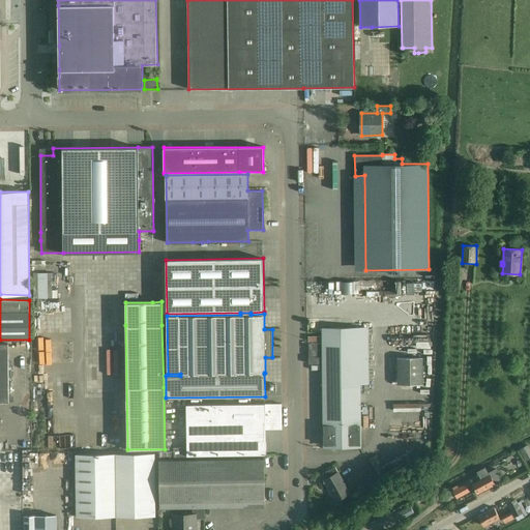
[(369,328),(321,329),(323,446),(361,445),(360,384),(369,384),(369,328)]
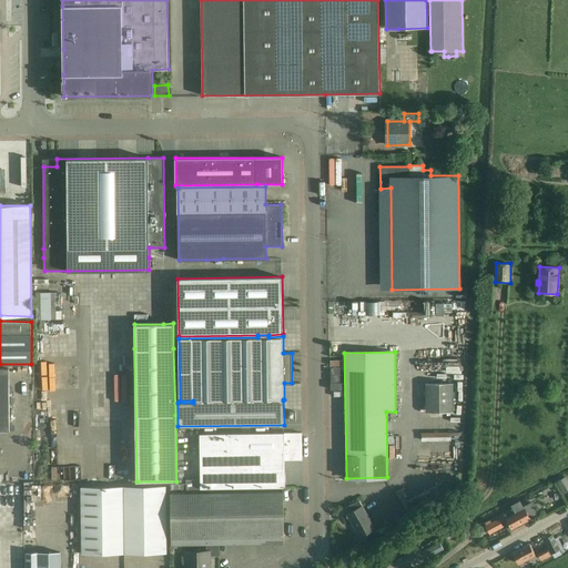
[(0,430),(10,430),(9,368),(0,368),(0,430)]
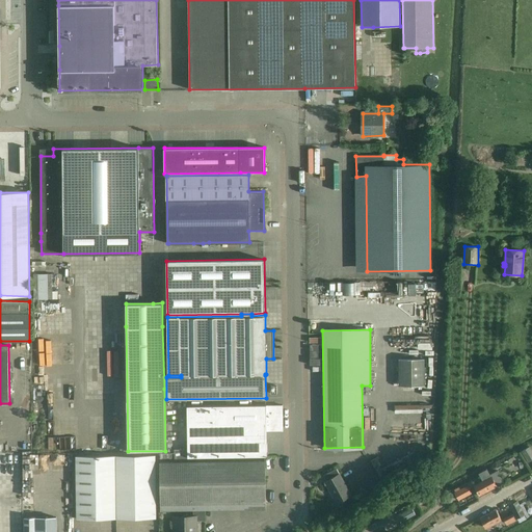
[(400,386),(425,384),(425,360),(399,360),(400,386)]
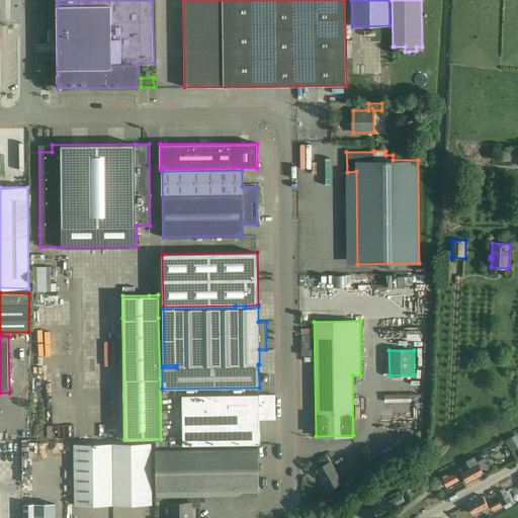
[(259,419),(276,419),(275,395),(182,396),(183,445),(260,444),(259,419)]
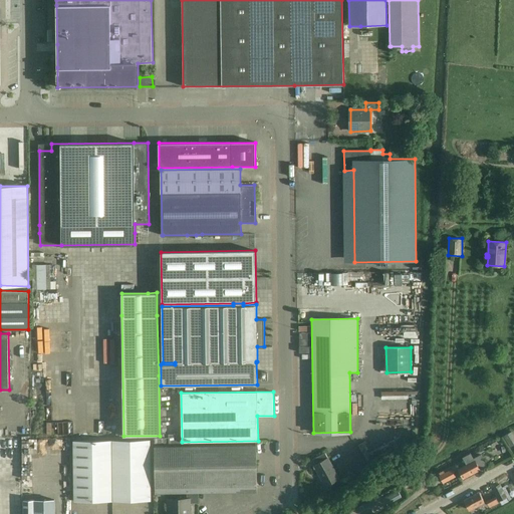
[(513,435),(512,432),(504,436),(510,448),(513,445),(513,435)]
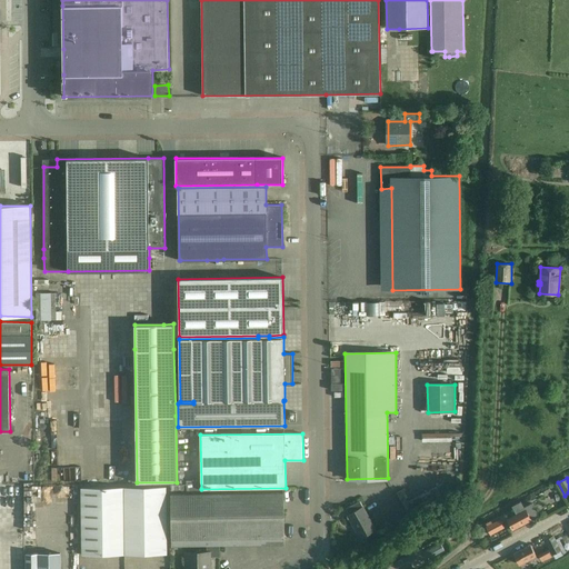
[(171,539),(219,539),(283,538),(283,492),(200,493),(200,480),(186,480),(186,493),(171,495),(171,539)]
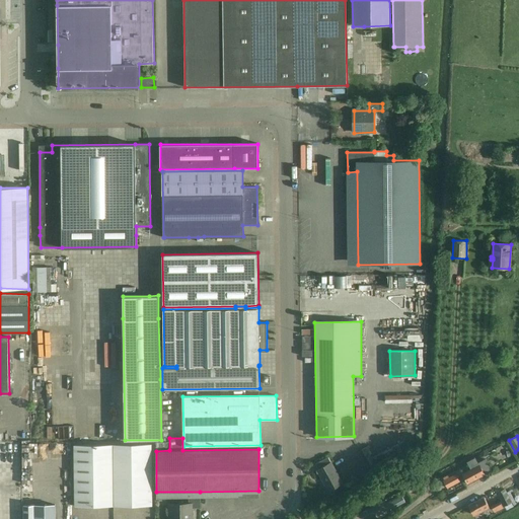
[(74,506),(114,506),(113,444),(74,445),(74,506)]
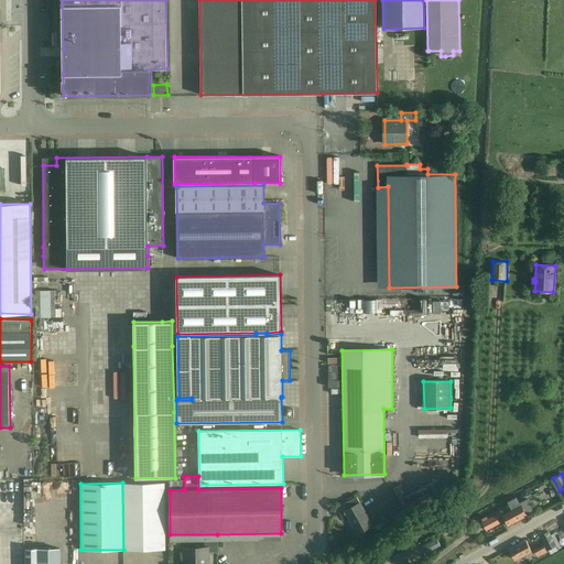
[(122,483),(123,550),(165,549),(164,483),(122,483)]
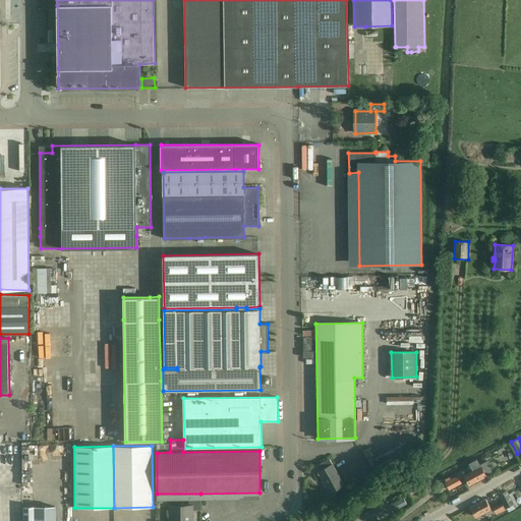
[(330,493),(344,485),(330,459),(316,466),(320,471),(319,472),(330,493)]
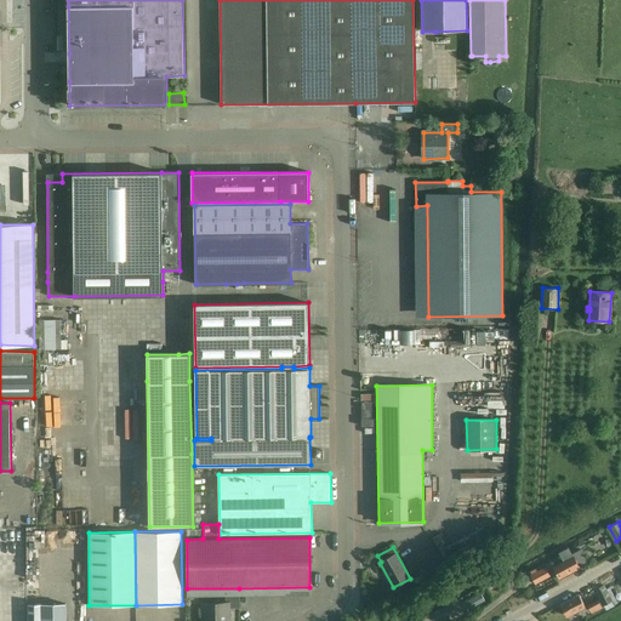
[(579,567),(587,563),(581,550),(571,554),(573,558),(553,568),(559,579),(580,568),(579,567)]
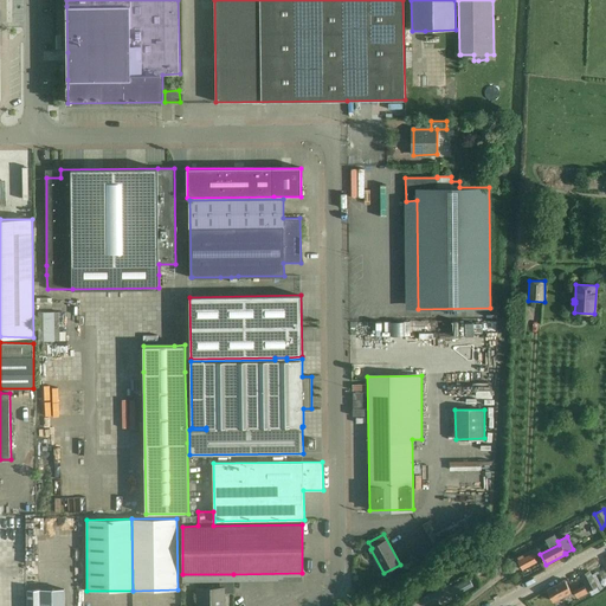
[(522,554),(517,558),(520,561),(519,561),(523,569),(536,562),(532,554),(524,559),(522,554)]
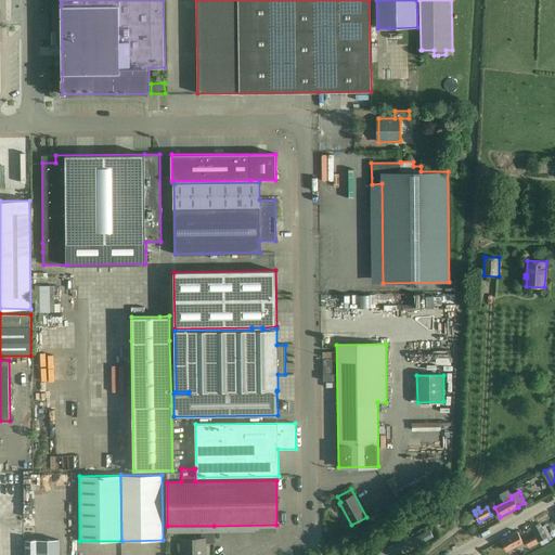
[(539,541),(547,537),(540,523),(532,527),(539,541)]
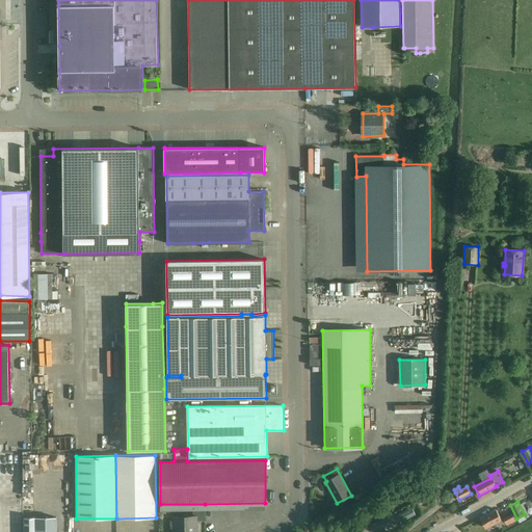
[(411,508),(404,512),(408,519),(416,514),(411,508)]
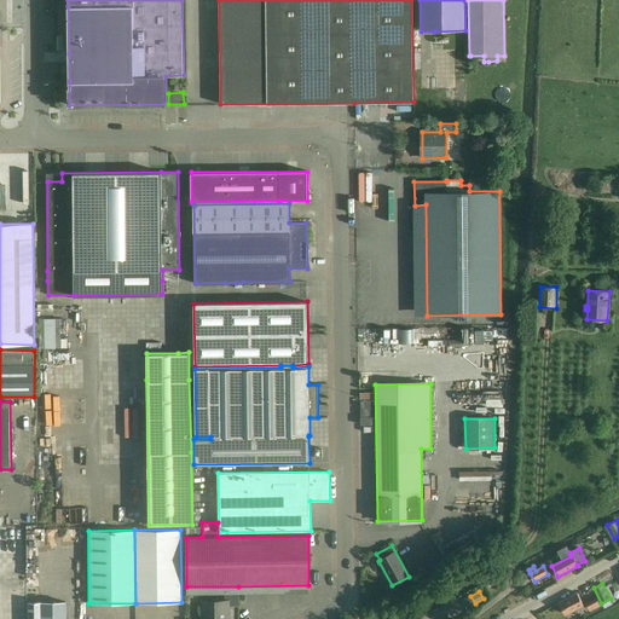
[(565,613),(583,603),(577,593),(559,602),(565,613)]
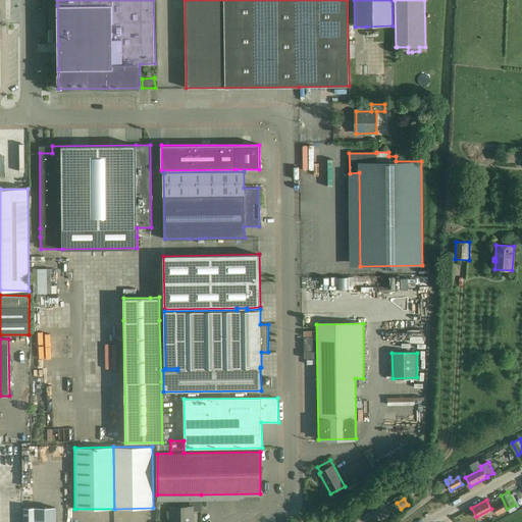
[(190,506),(170,506),(169,521),(193,521),(193,511),(194,511),(199,511),(201,511),(201,501),(190,501),(190,506)]
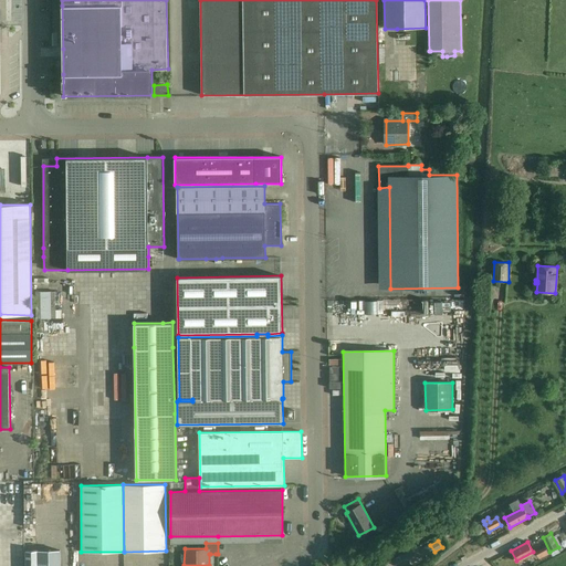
[(545,545),(535,551),(538,557),(549,552),(545,545)]
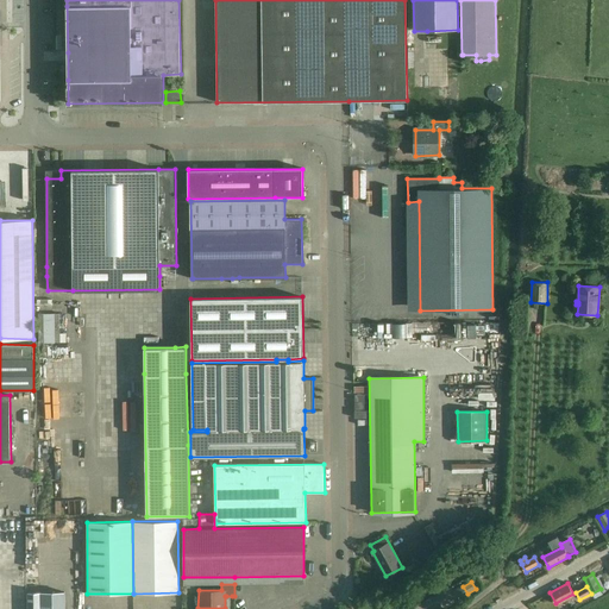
[(29,594),(27,608),(64,608),(64,594),(29,594)]
